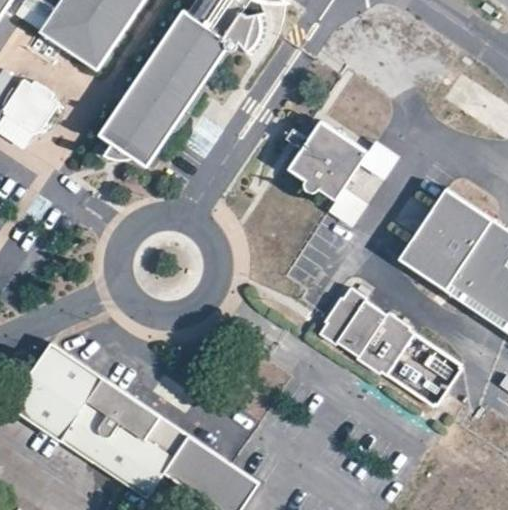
[(0,16),(11,0),(0,0),(0,16)]
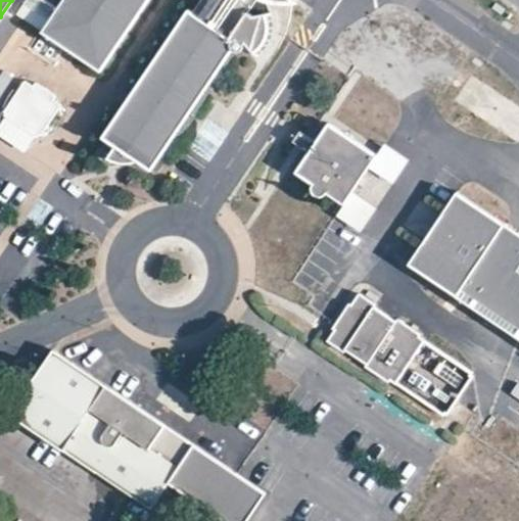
[(98,73),(146,0),(38,0),(53,10),(38,33),(98,73)]
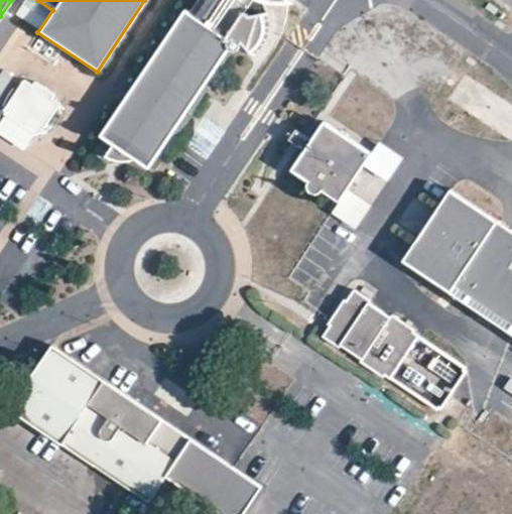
[(246,18),(243,15),(252,0),(198,0),(184,18),(180,14),(93,137),(141,171),(189,96),(226,41),(227,42),(226,44),(227,50),(230,52),(233,52),(237,47),(242,46),(250,54),(255,50),(260,44),(265,29),(265,23),(263,14),(246,18)]
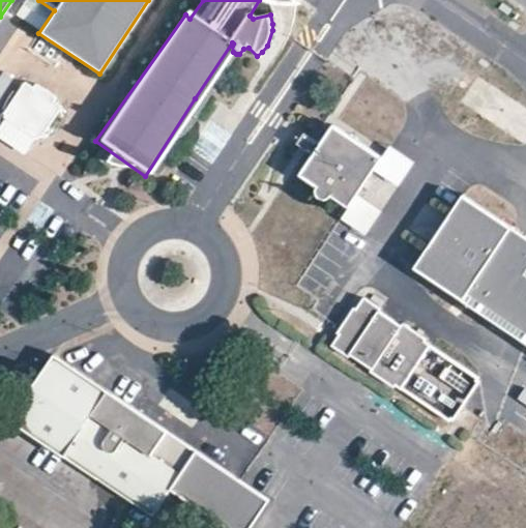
[(433,41),(395,16),(377,42),(415,67),(433,41)]
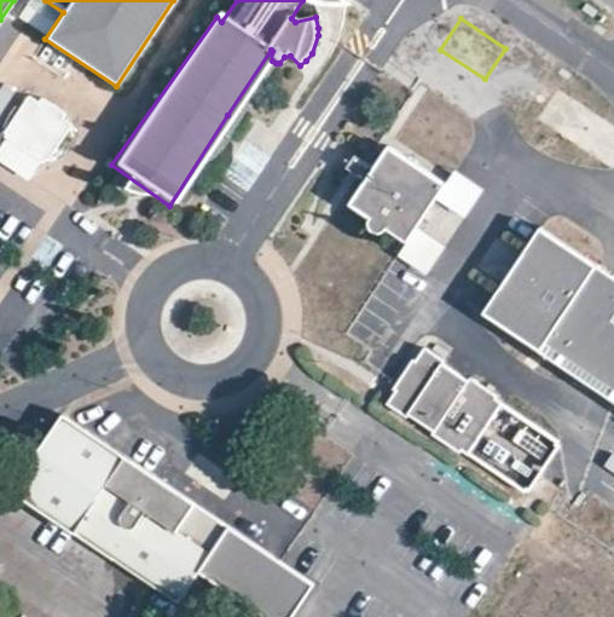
[(551,79),(521,58),(504,82),(536,103),(551,79)]
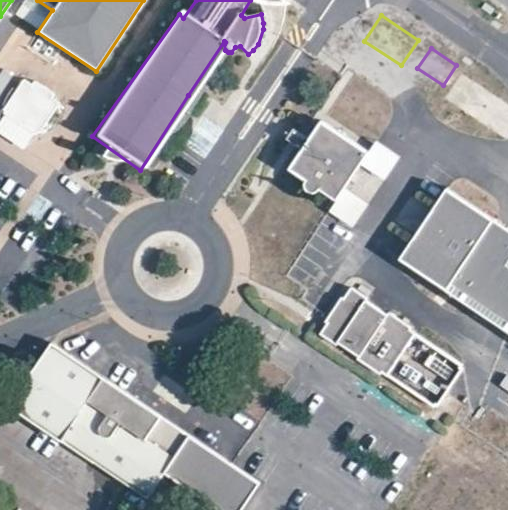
[(3,111),(2,114),(33,135),(35,133),(36,134),(57,104),(49,98),(51,95),(31,82),(29,85),(21,80),(1,111),(3,111)]
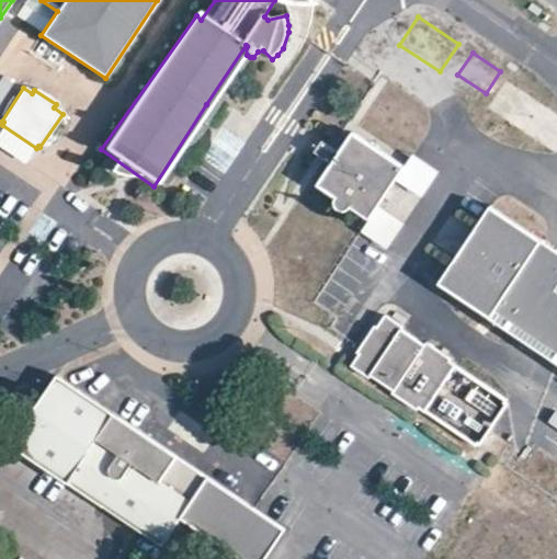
[(315,186),(333,200),(332,201),(332,206),(336,210),(340,213),(347,208),(366,220),(374,208),(393,180),(401,167),(350,134),(336,155),(332,160),(328,166),(315,186)]
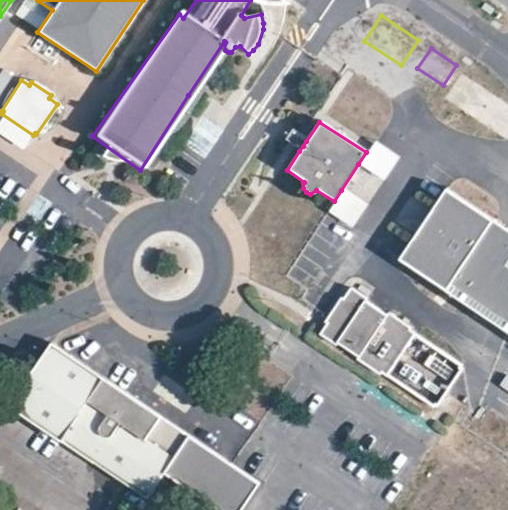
[(306,141),(291,130),(284,140),(299,151),(303,146),(306,141)]
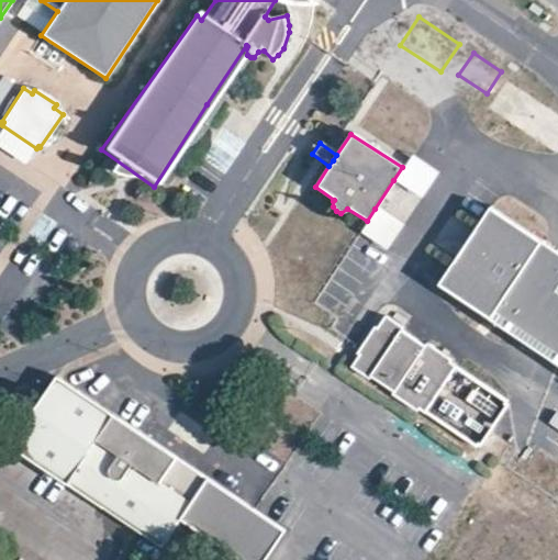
[(435,174),(410,156),(402,167),(393,180),(419,198),(435,174)]
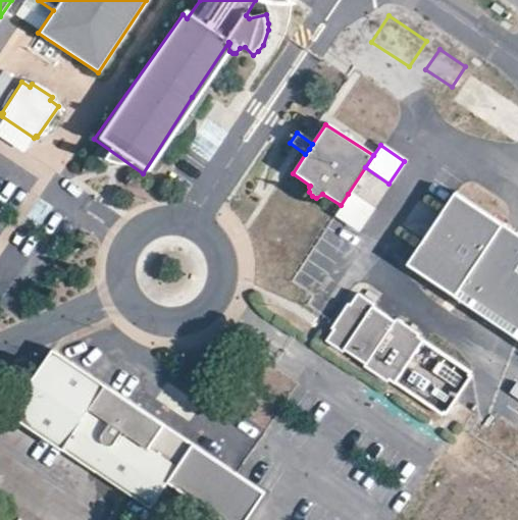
[(517,236),(453,193),(405,265),(517,341),(517,236)]
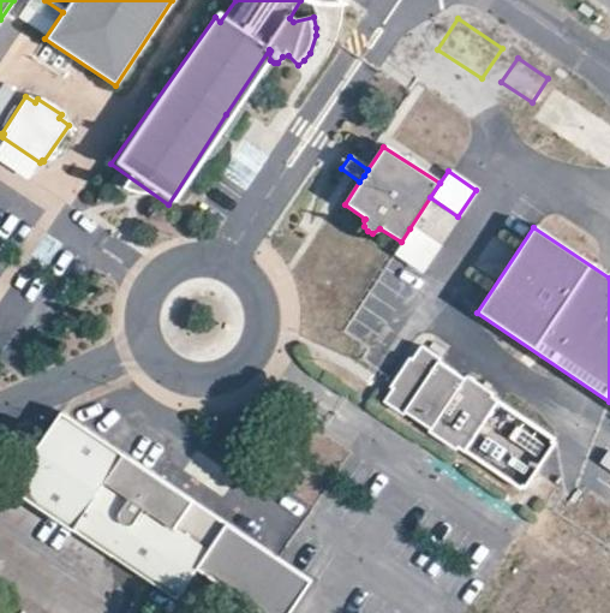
[(437,247),(410,228),(401,242),(392,255),(418,273),(437,247)]
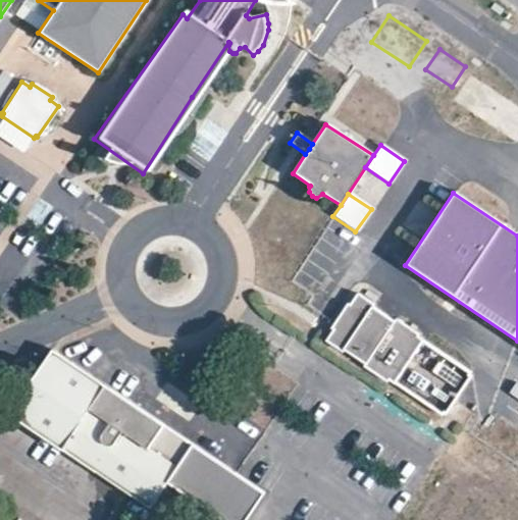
[(468,373),(415,338),(416,335),(393,319),(392,322),(370,307),(371,306),(355,294),(348,305),(346,304),(331,325),(328,328),(331,330),(323,342),(341,353),(342,350),(363,365),(362,367),(384,382),(386,380),(439,416),(442,414),(444,415),(469,376),(467,375),(468,373)]
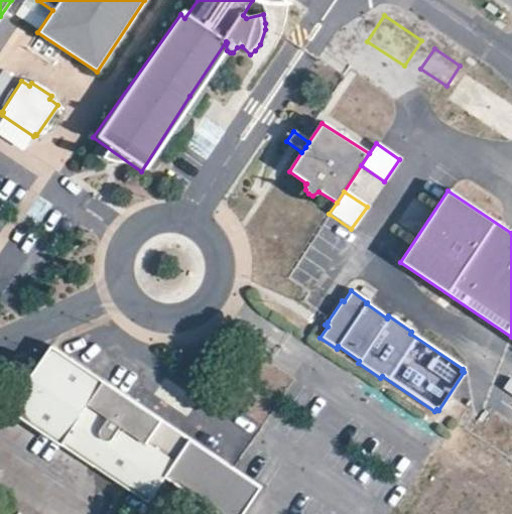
[(49,347),(8,412),(146,505),(166,475),(230,513),(241,513),(262,481),(136,401),(49,347)]
